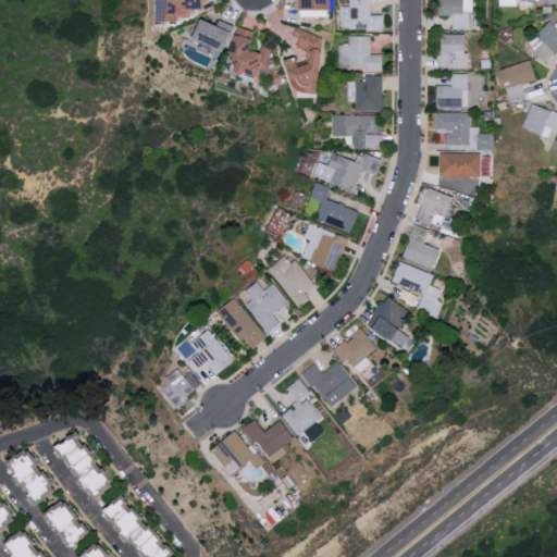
[(192,9),(210,9),(210,0),(160,0),(160,21),(182,22),(183,17),(192,17),(192,9)]
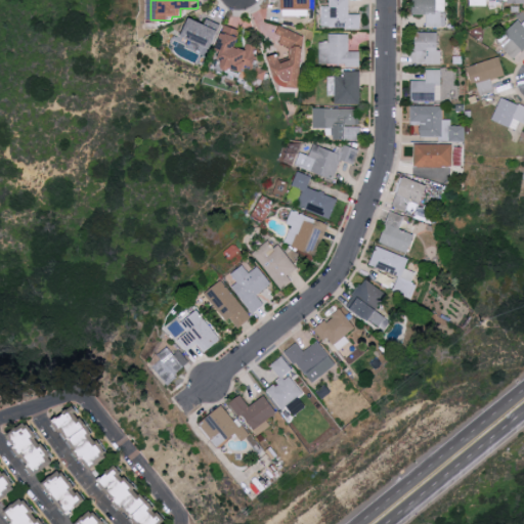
[(311,9),(310,0),(282,0),(282,9),(311,9)]
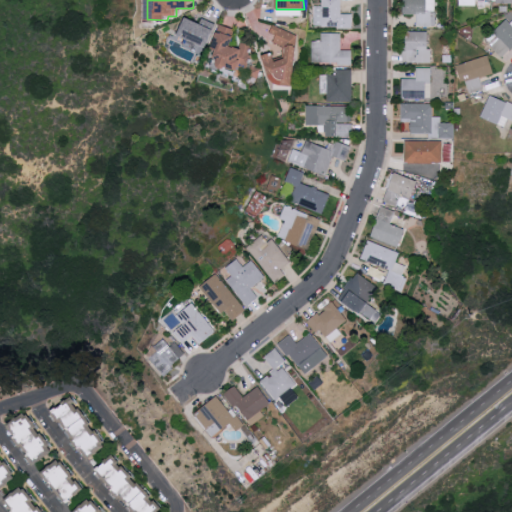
[(341,0),(321,0),(321,6),(314,6),(314,28),(353,27),(352,13),(341,13),(341,0)]
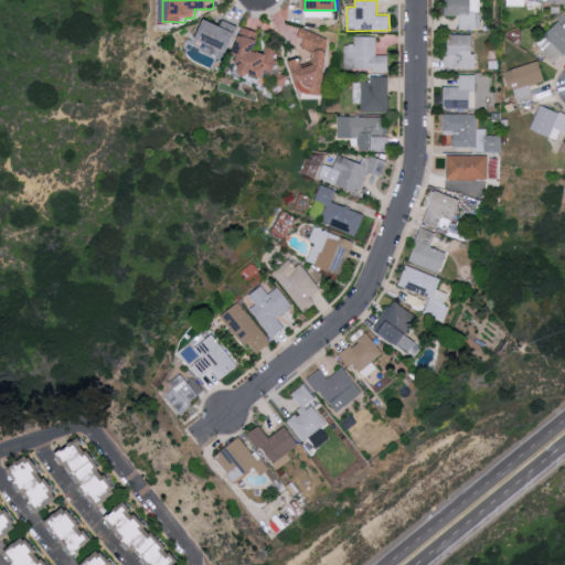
[(481,28),(480,0),(443,0),(444,16),(459,16),(459,29),(481,28)]
